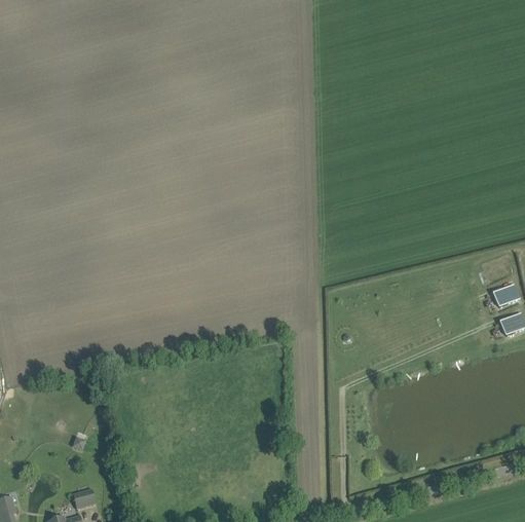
[(518,311),(499,321),(505,334),(524,326),(518,311)]
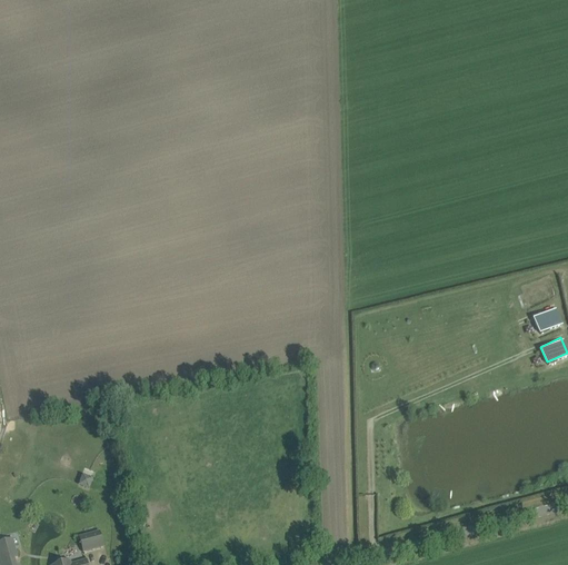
[(79,479),(88,483),(90,474),(82,472),(79,479)]
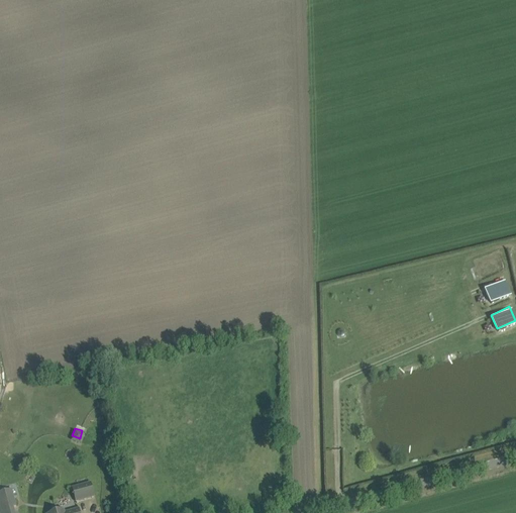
[(75,498),(94,493),(90,479),(71,484),(75,498)]
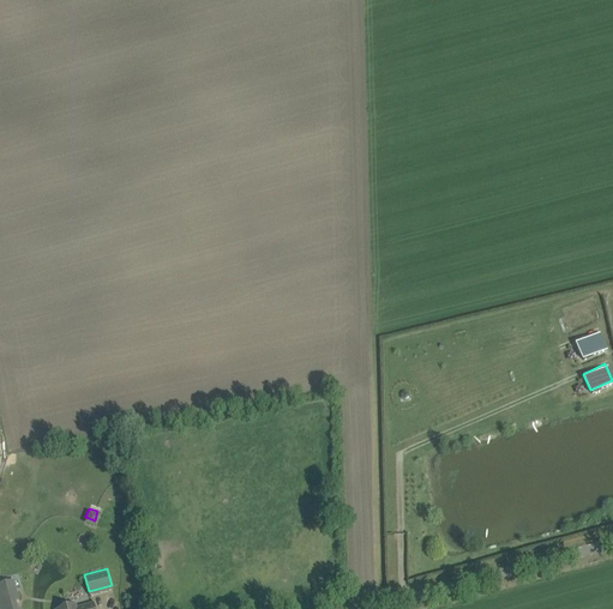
[(20,608),(19,604),(17,606),(14,598),(18,597),(12,577),(0,580),(0,608),(20,608)]
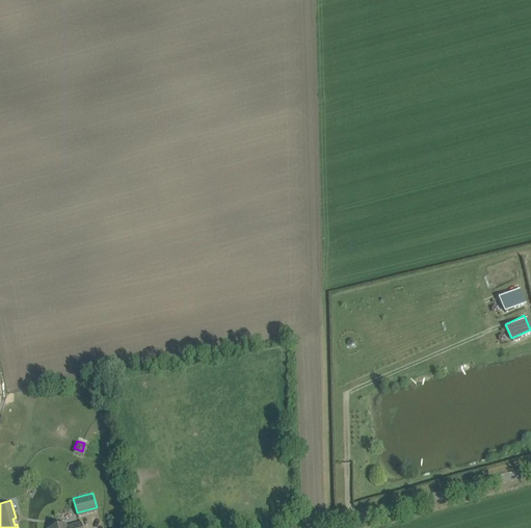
[(62,522),(62,519),(55,521),(55,523),(46,526),(46,527),(82,527),(80,520),(65,524),(64,521),(62,522)]
